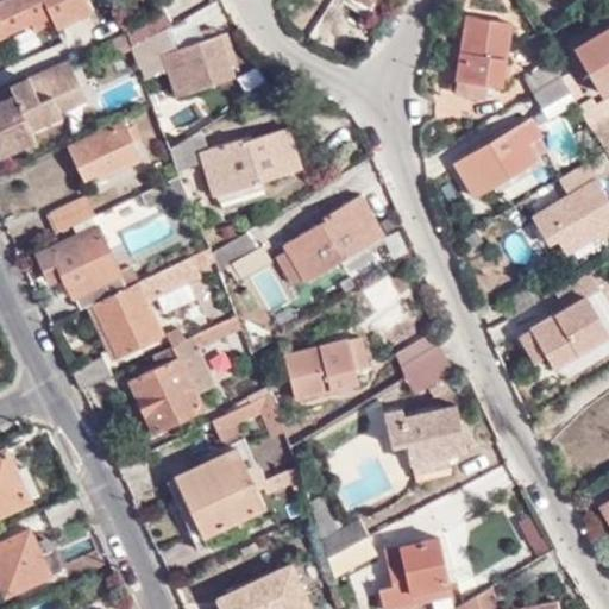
[(0,33),(31,20),(35,29),(54,20),(57,26),(92,10),(87,0),(5,0),(0,2),(0,33)]
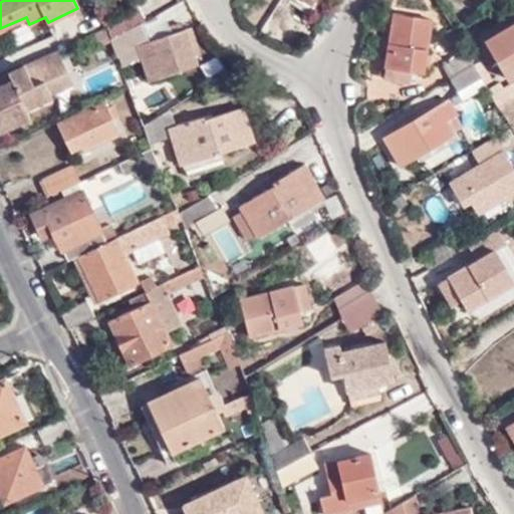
[(111,37),(142,22),(146,20),(138,6),(105,21),(111,37)]
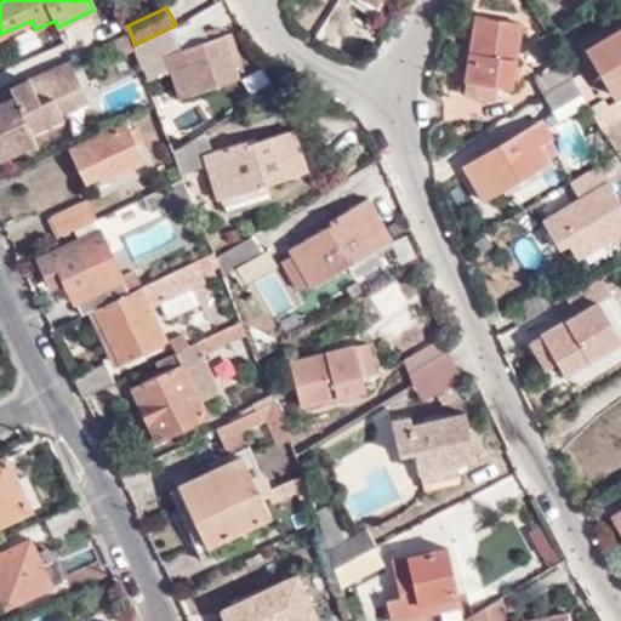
[(510,90),(520,24),(477,17),(466,96),(494,101),(497,87),(510,90)]
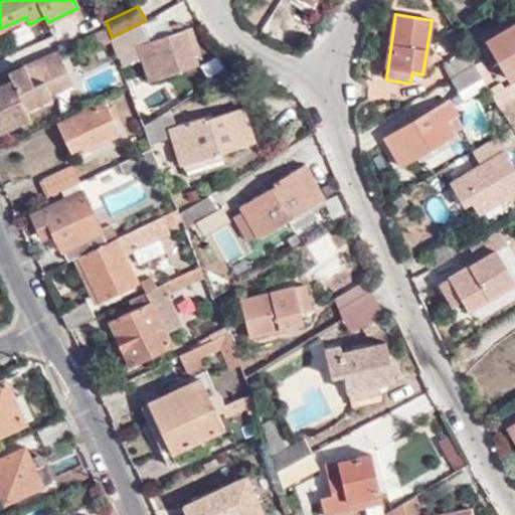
[(112,37),(118,56),(140,47),(143,56),(151,80),(198,64),(190,39),(197,36),(194,26),(150,40),(142,22),(112,37)]
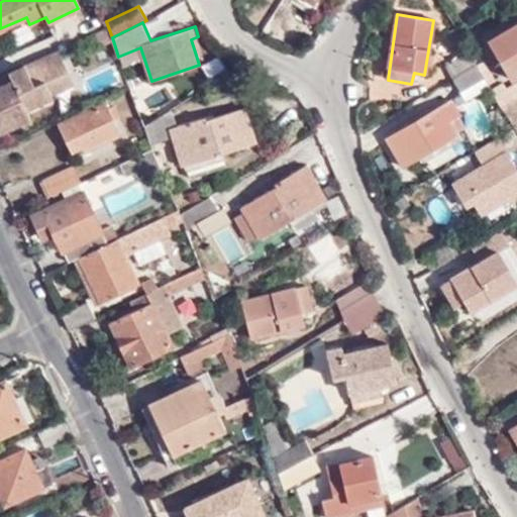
[(512,79),(516,75),(516,23),(489,40),(512,79)]
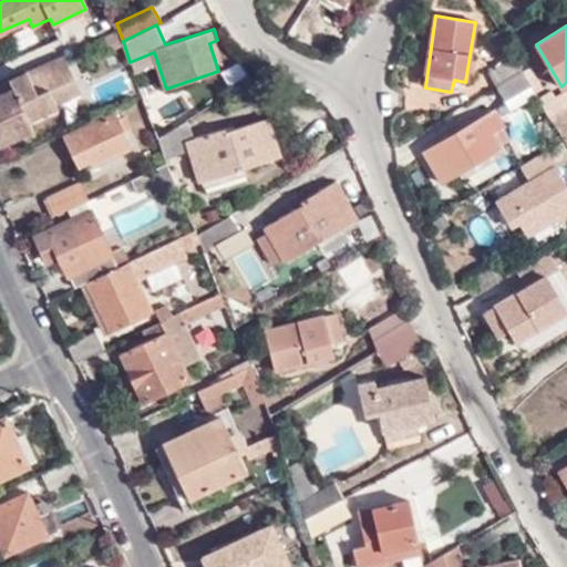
[(491,73),(498,89),(522,74),(501,40),(493,44),(505,65),(491,73)]
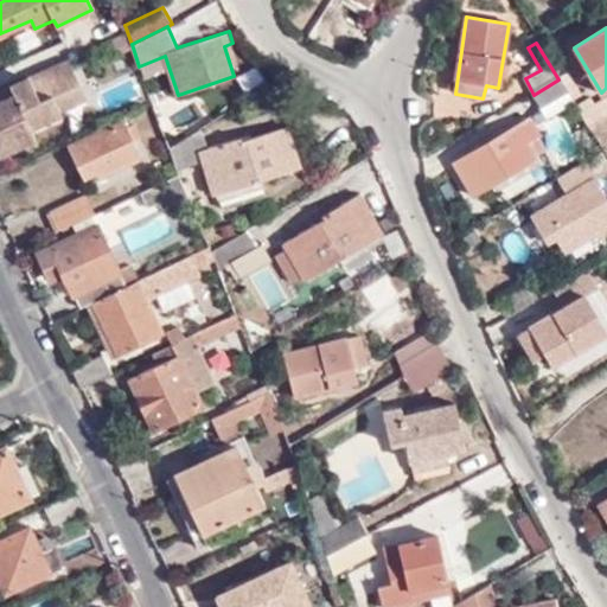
[(144,78),(168,66),(165,56),(139,66),(144,78)]
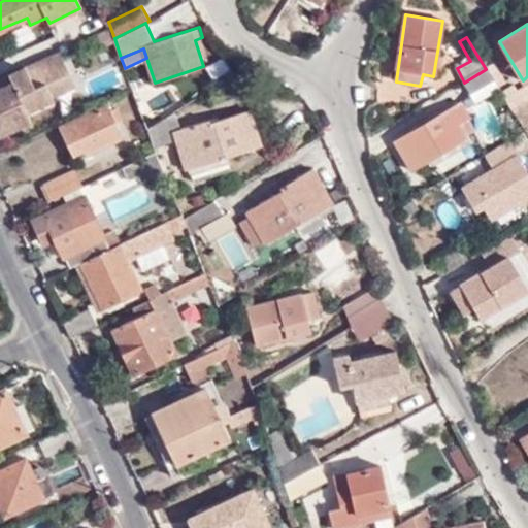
[(10,75),(23,69),(60,52),(60,50),(10,73),(10,75)]
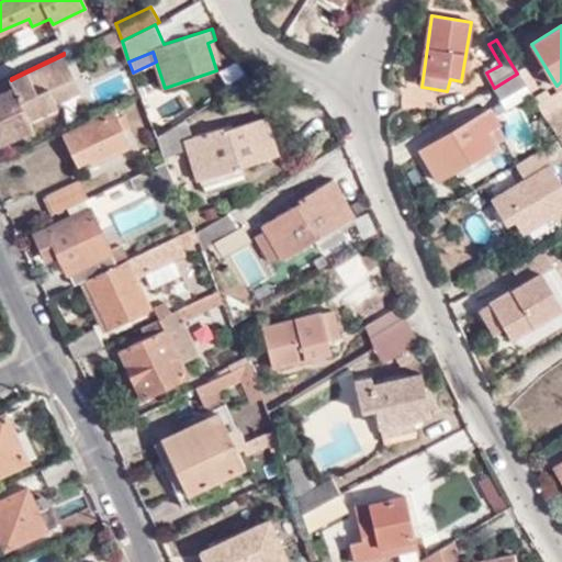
[(56,101),(49,88),(75,76),(64,55),(24,74),(11,80),(14,87),(0,93),(0,142),(34,126),(29,117),(57,104),(56,101)]
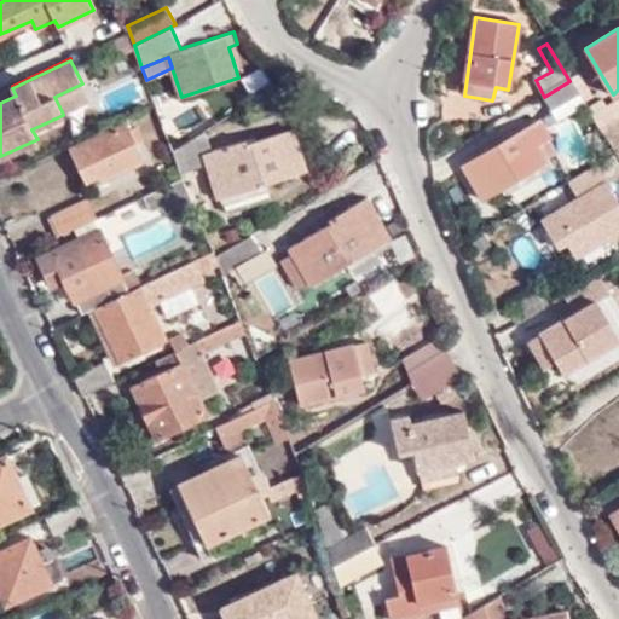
[(570,81),(544,97),(555,113),(580,98),(570,81)]
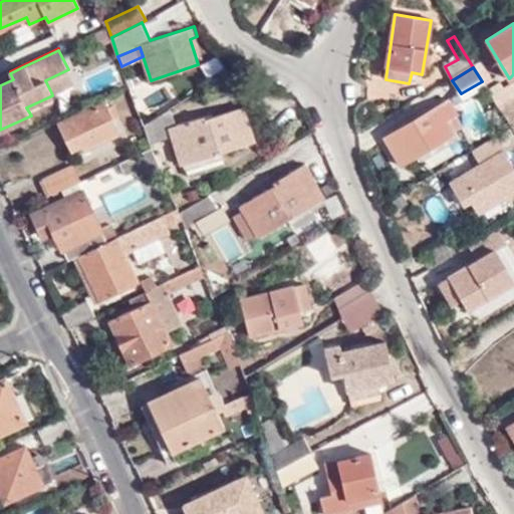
[(51,92),(73,81),(68,69),(45,80),(51,92)]
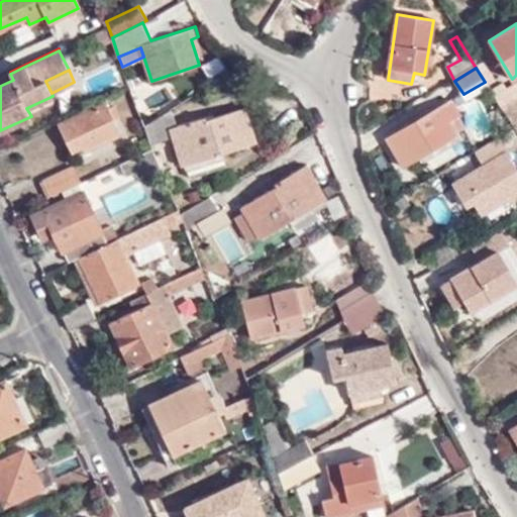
[(501,110),(516,100),(516,83),(507,90),(504,84),(491,92),(501,110)]
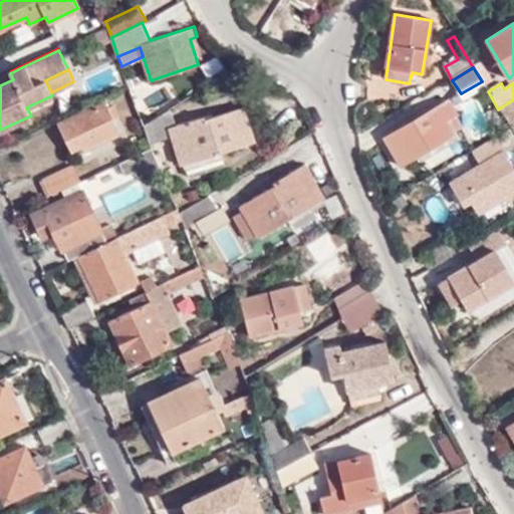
[(151,120),(137,83),(130,86),(130,88),(144,124),(151,120)]
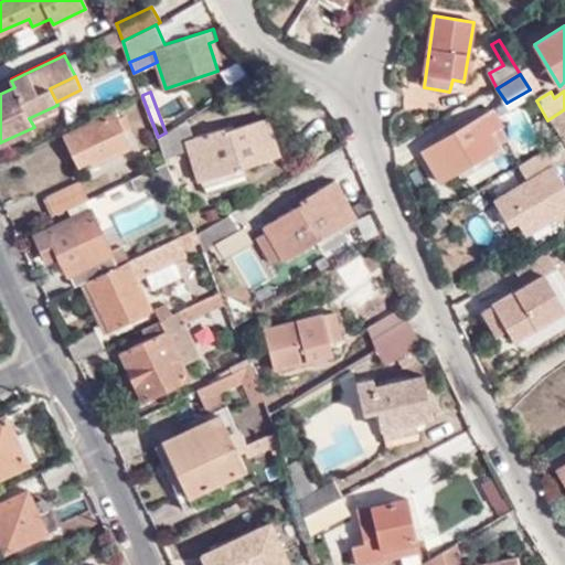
[(564,109),(547,120),(561,142),(564,148),(564,109)]
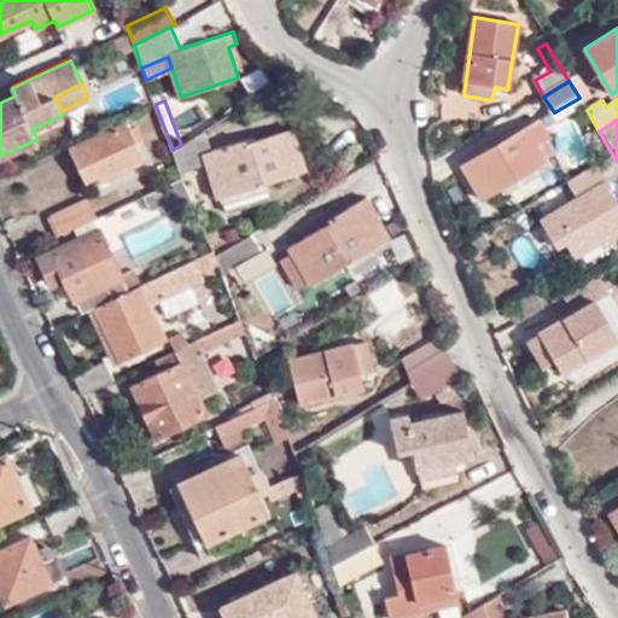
[(548,163),(546,158),(540,147),(549,141),(552,139),(541,121),(461,167),(483,203),(548,163)]
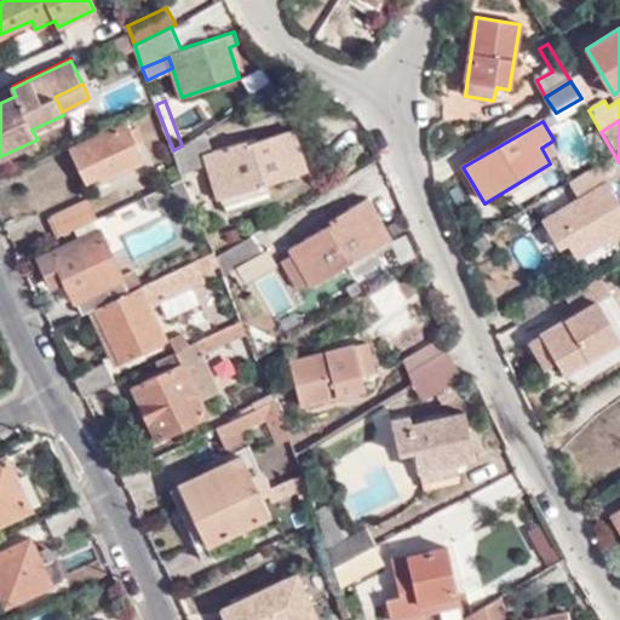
[(148,162),(128,124),(73,151),(87,184),(102,177),(104,183),(148,162)]
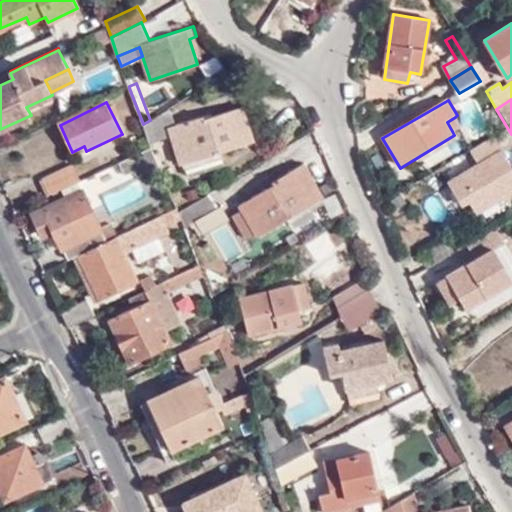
[(150,120),(143,124),(150,144),(171,136),(181,164),(183,163),(219,151),(254,140),(241,106),(202,119),(201,116),(175,124),(170,107),(150,120)]
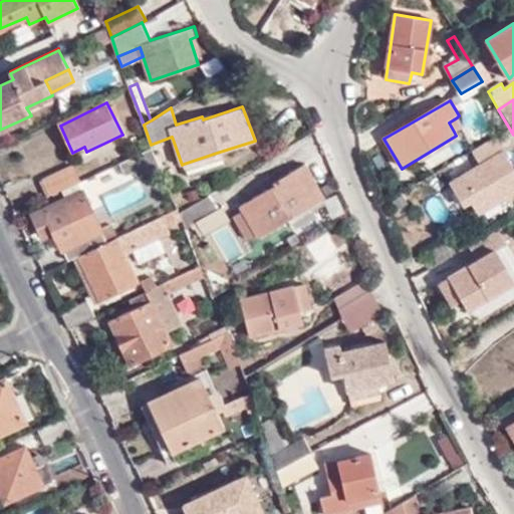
[(449,122),(454,132),(463,126),(457,117),(449,122)]
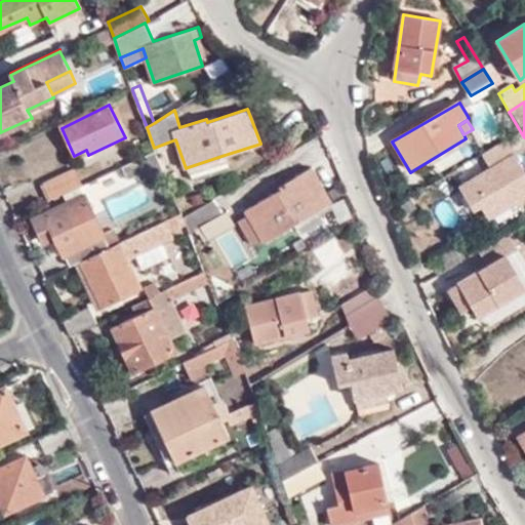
[(515,156),(524,150),(524,137),(521,132),(496,147),(507,161),(514,173),(515,178),(524,194),(524,171),(515,156)]
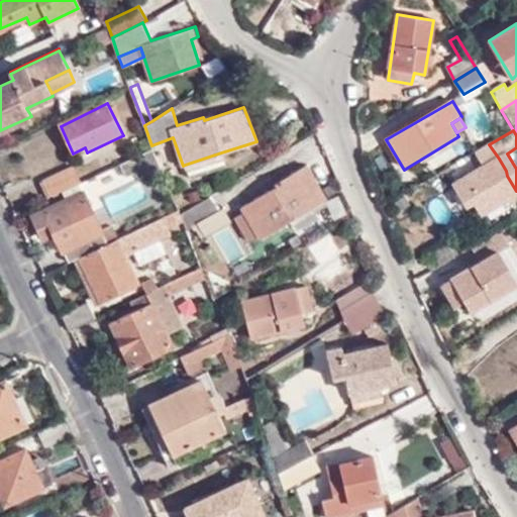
[(481,214),(516,193),(516,191),(507,176),(506,171),(499,159),(489,144),(475,152),(484,167),(453,186),(467,207),(474,203),(481,214)]
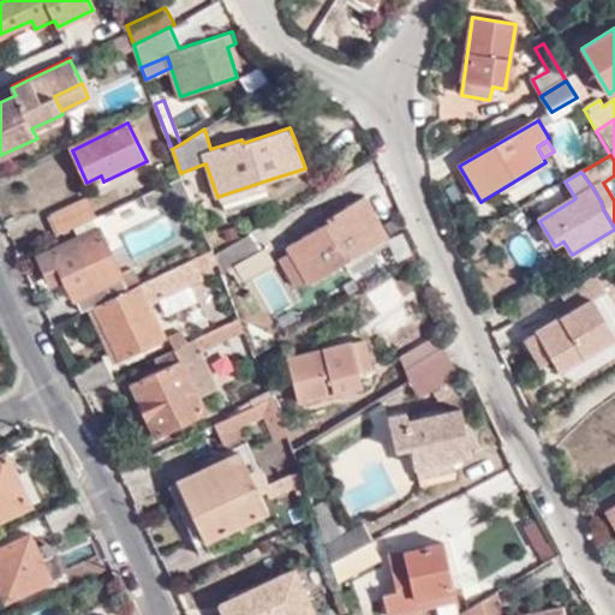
[(191,198),(187,190),(183,177),(143,196),(149,209),(160,204),(163,212),(191,198)]
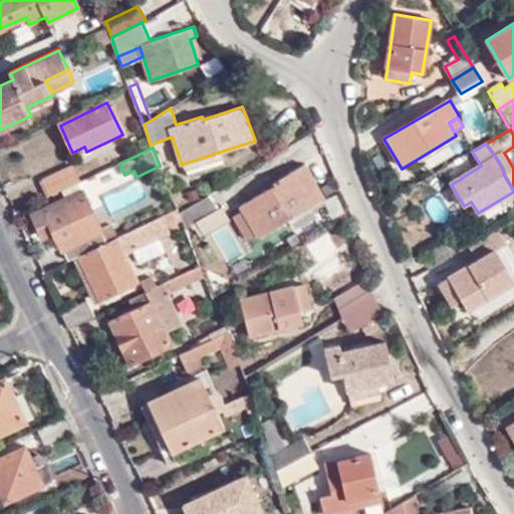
[(225,165),(220,152),(184,164),(188,177),(225,165)]
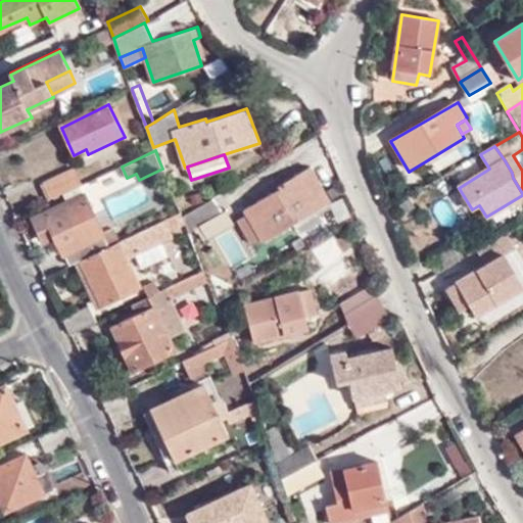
[(331,201),(310,167),(276,186),(278,189),(244,209),(246,214),(238,220),(251,242),(260,237),(264,241),(331,201)]
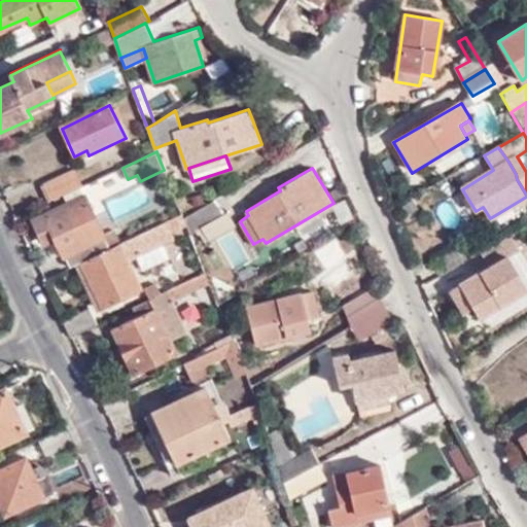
[(41,186),(48,203),(63,196),(81,186),(74,172),(41,186)]
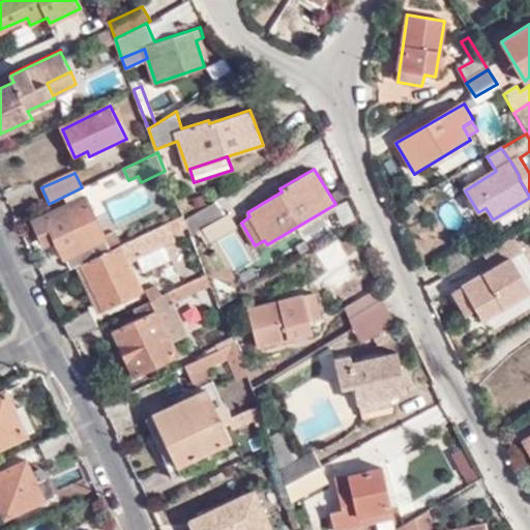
[(82,187),(63,197),(67,206),(48,215),(47,214),(32,221),(42,243),(55,238),(69,269),(81,264),(111,248),(122,243),(115,229),(102,234),(82,187)]
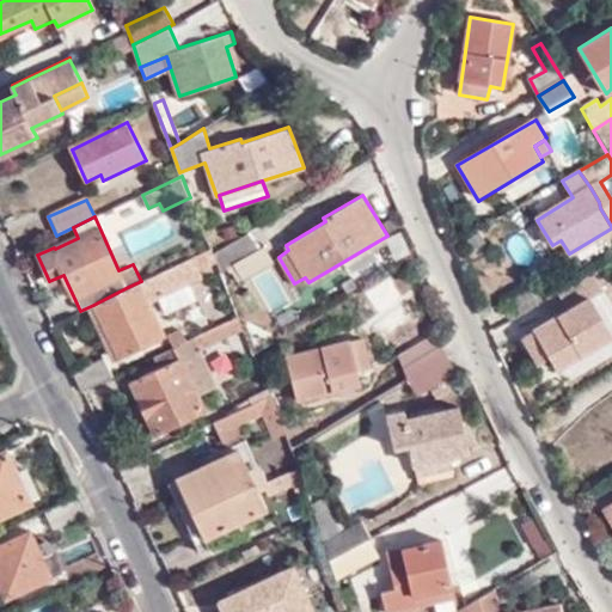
[(261,249),(250,233),(216,254),(225,269),(261,249)]
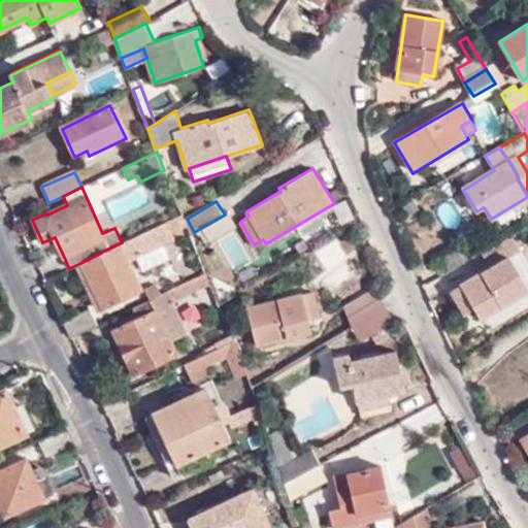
[(182,213),(122,242),(110,248),(80,263),(102,307),(141,289),(129,261),(137,257),(163,244),(174,240),(170,232),(187,225),(182,213)]
